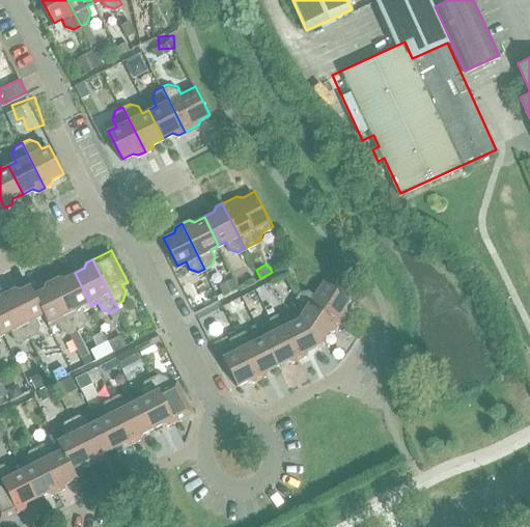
[(59,276),(53,279),(78,329),(84,326),(87,316),(84,309),(91,306),(75,273),(64,278),(59,276)]
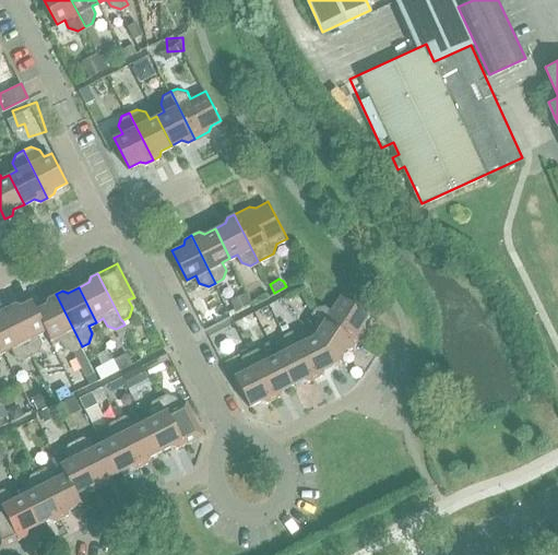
[(47,304),(37,308),(36,309),(46,329),(46,330),(52,343),(61,340),(64,346),(74,350),(82,346),(56,294),(49,297),(47,304)]
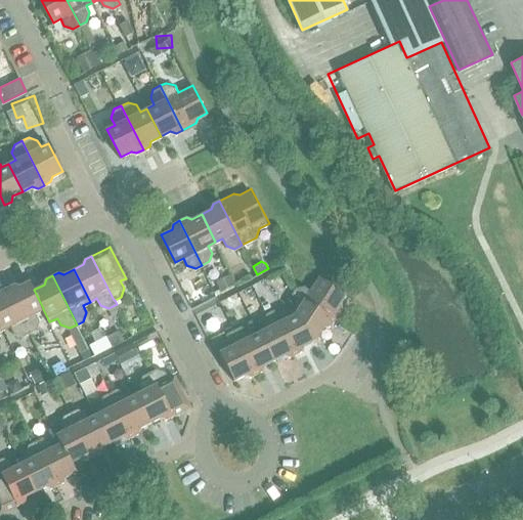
[(292,293),(299,298),(300,297),(334,319),(342,307),(341,301),(346,292),(320,275),(311,289),(305,285),(296,287),(292,293)]
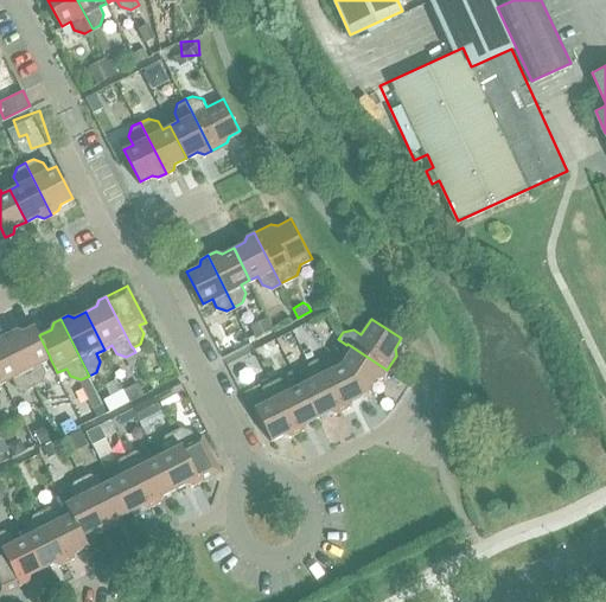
[(17,328),(10,332),(34,384),(43,379),(46,370),(42,362),(50,358),(50,357),(39,335),(40,334),(34,325),(23,331),(17,328)]
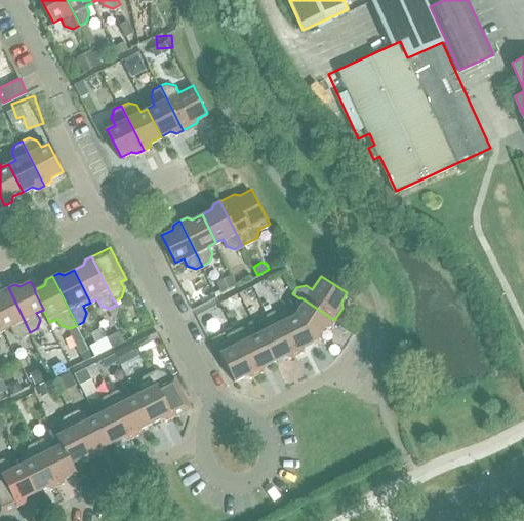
[(189,291),(194,304),(215,293),(209,281),(189,291)]
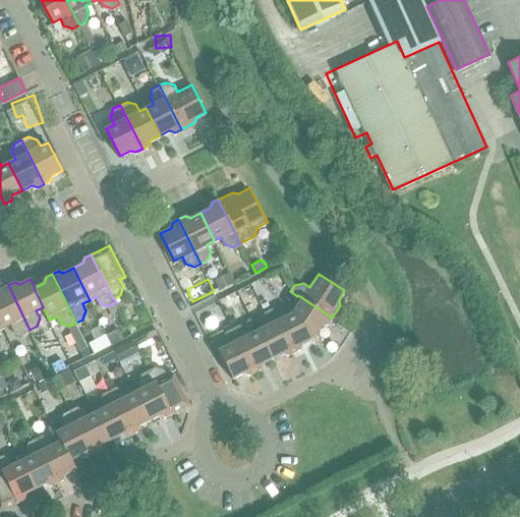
[(0,292),(0,319),(4,327),(10,323),(14,330),(23,333),(30,330),(8,285),(1,289),(0,292)]
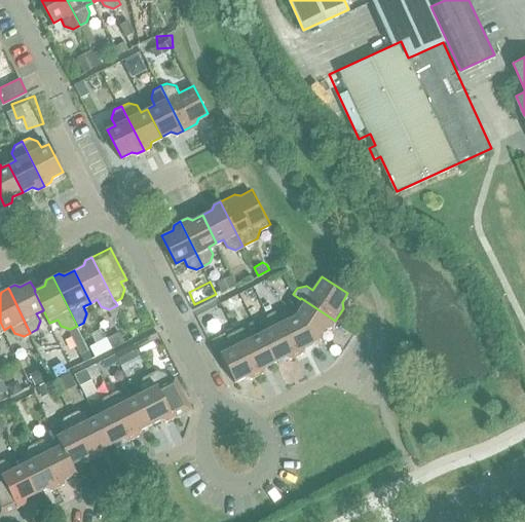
[(300,309),(296,314),(317,339),(325,328),(331,326),(335,321),(301,298),(300,299),(296,306),(300,309)]
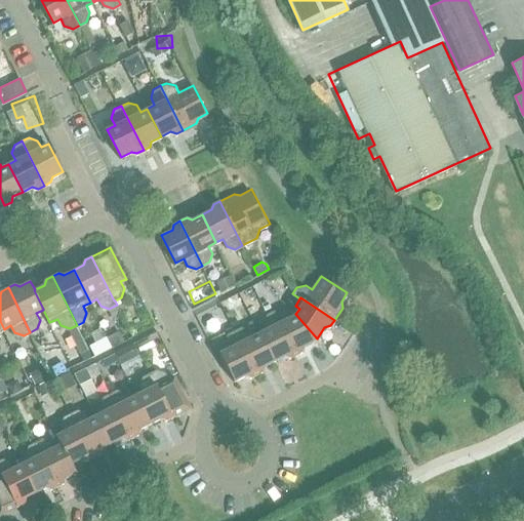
[(281,306),(274,309),(296,354),(303,350),(305,345),(317,338),(295,314),(289,318),(287,313),(285,314),(281,306)]
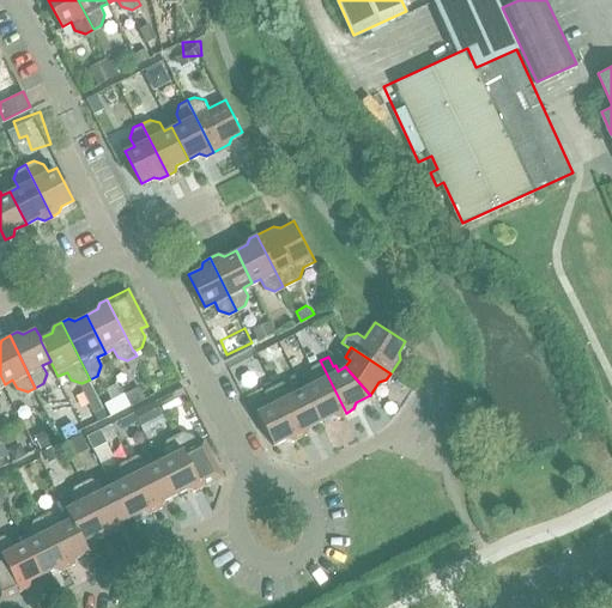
[(313,383),(304,388),(321,420),(332,414),(339,417),(346,413),(320,360),(311,365),(309,375),(313,383)]
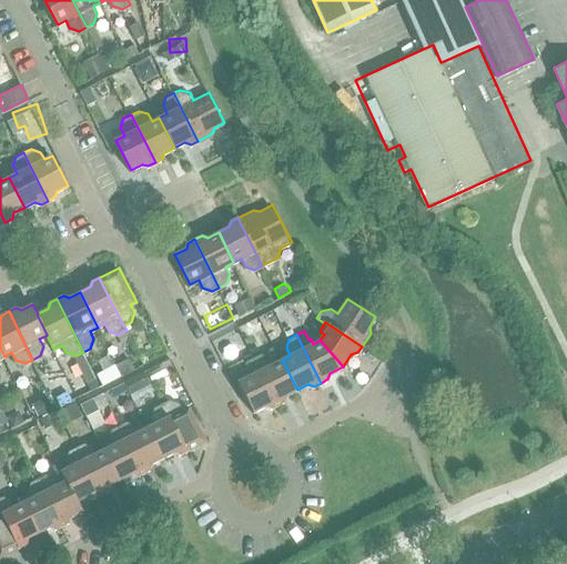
[(255,355),(253,356),(277,404),(284,401),(286,394),(297,390),(282,360),(274,363),(271,355),(262,353),(257,343),(251,346),(255,355)]
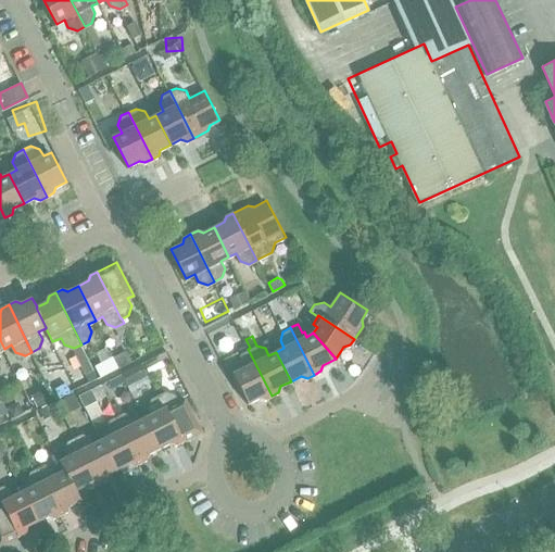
[(272,396),(248,349),(241,352),(238,362),(241,368),(234,373),(248,402),(260,397),(265,399),(272,396)]
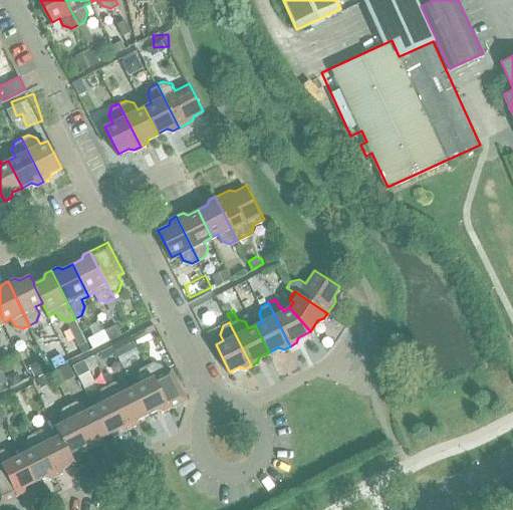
[(97,345),(115,336),(108,324),(91,333),(97,345)]
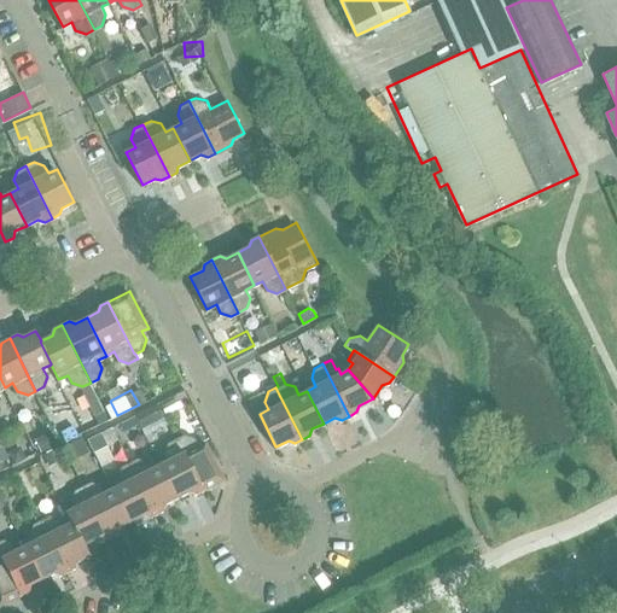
[(135,412),(143,426),(162,416),(155,402),(135,412)]
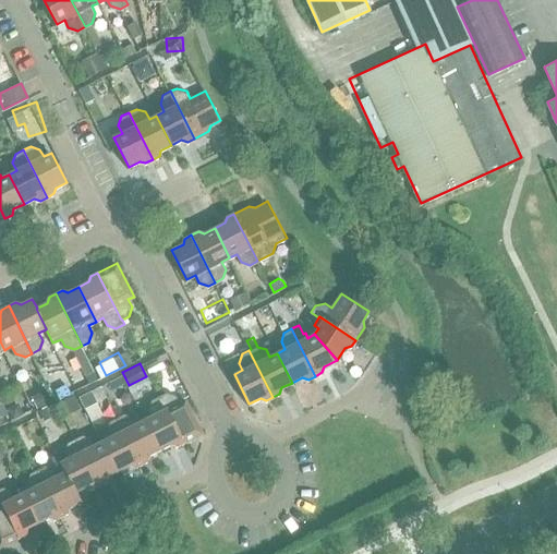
[(96,420),(110,413),(97,386),(83,393),(96,420)]
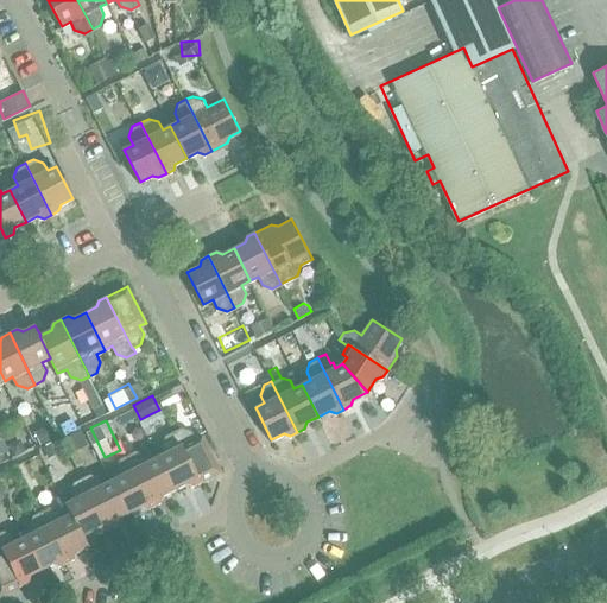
[(182,426),(174,430),(200,481),(221,470),(202,435),(196,437),(191,430),(182,426)]
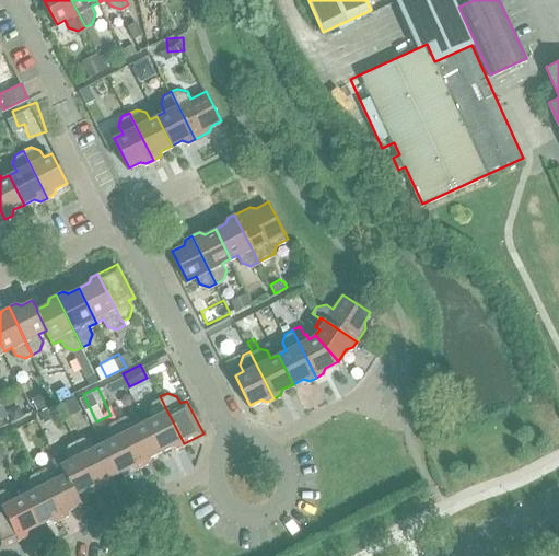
[(153,417),(146,421),(161,451),(171,446),(177,448),(184,443),(160,396),(152,401),(150,409),(153,417)]
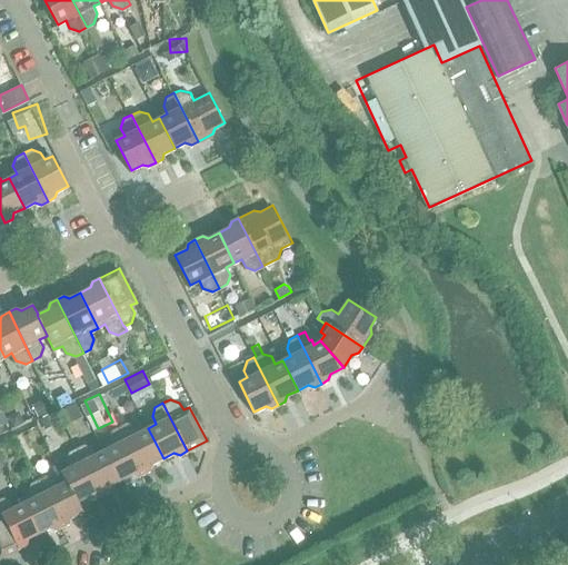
[(127,420),(119,425),(143,473),(150,469),(152,463),(163,458),(148,428),(140,432),(137,424),(127,420)]
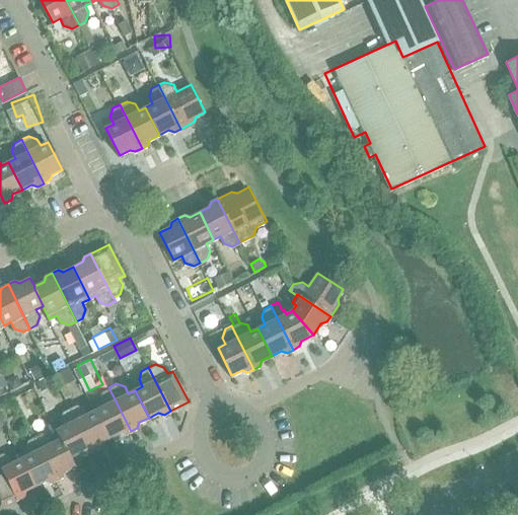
[(102,407),(96,410),(109,437),(120,432),(125,434),(131,431),(108,387),(102,390),(99,399),(102,407)]
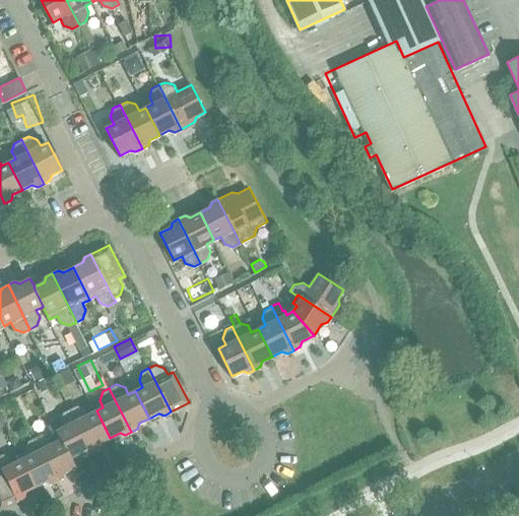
[(77,404),(70,407),(92,451),(99,448),(101,443),(110,438),(96,410),(89,414),(85,407),(77,404)]
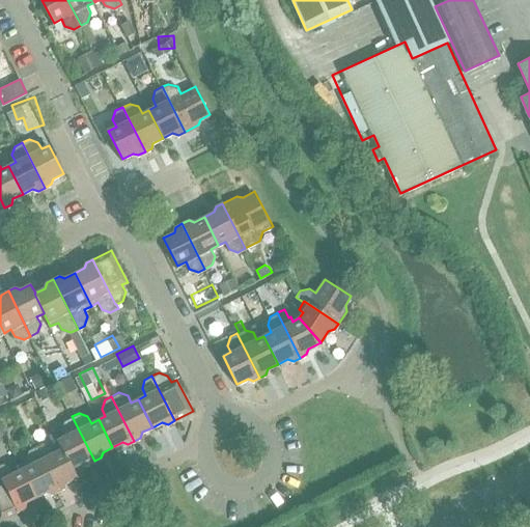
[(57,440),(61,448),(62,448),(73,468),(73,467),(82,463),(88,464),(94,461),(72,416),(64,420),(61,428),(65,436),(57,440)]
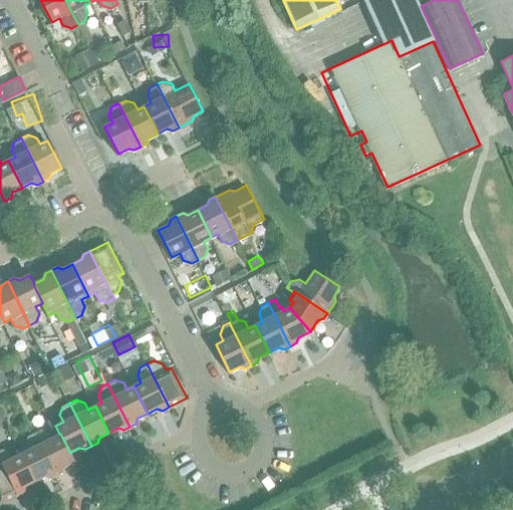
[(41,428),(34,431),(56,475),(62,471),(64,466),(74,461),(70,452),(70,453),(60,434),(59,434),(53,438),(50,431),(41,428)]
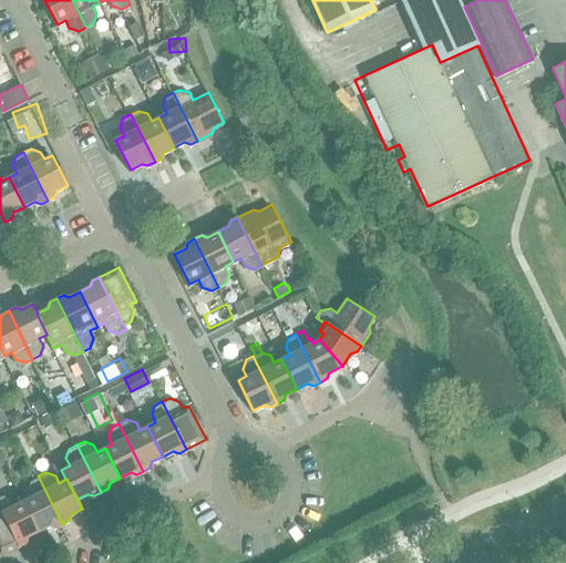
[(31,497),(24,501),(39,531),(49,525),(55,528),(62,524),(38,476),(31,480),(28,489),(31,497)]
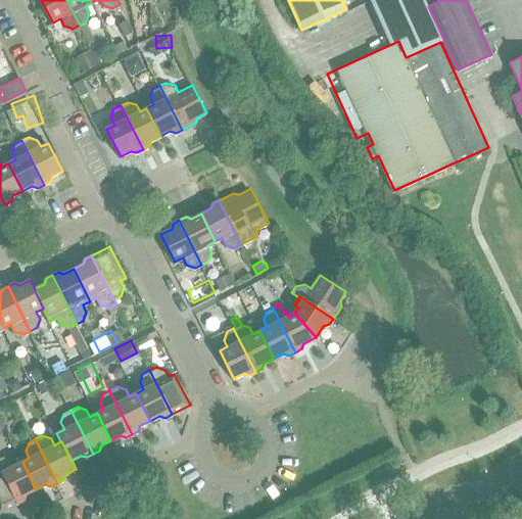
[(3,455),(0,456),(0,467),(18,503),(25,500),(26,493),(36,489),(22,462),(15,465),(11,458),(3,455)]
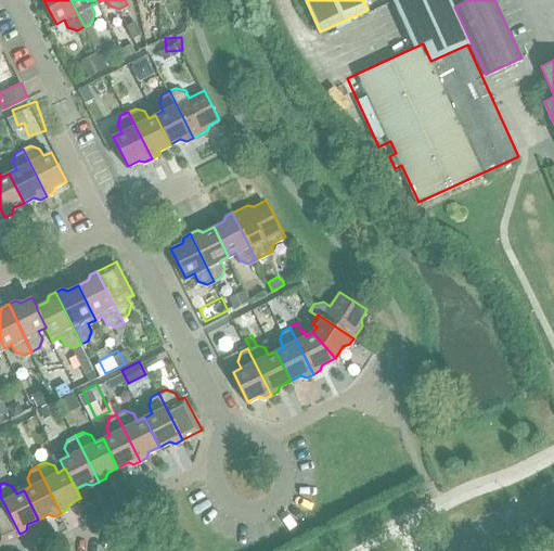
[(0,542),(20,534),(0,496),(0,542)]
